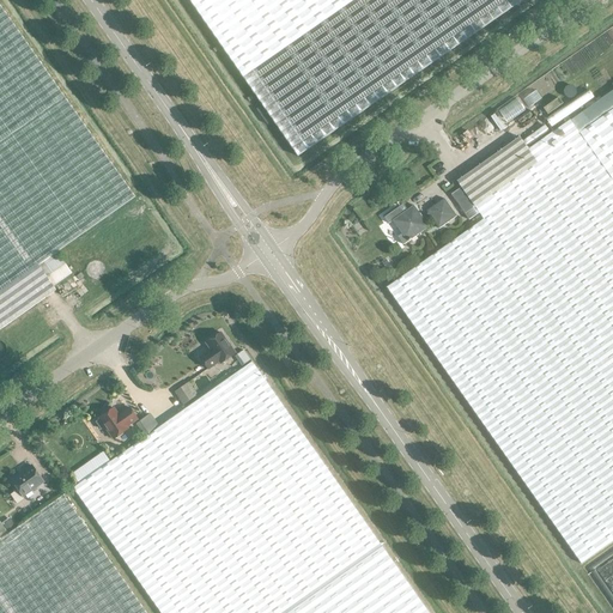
[(188,0),(298,157),(523,0),(188,0)]
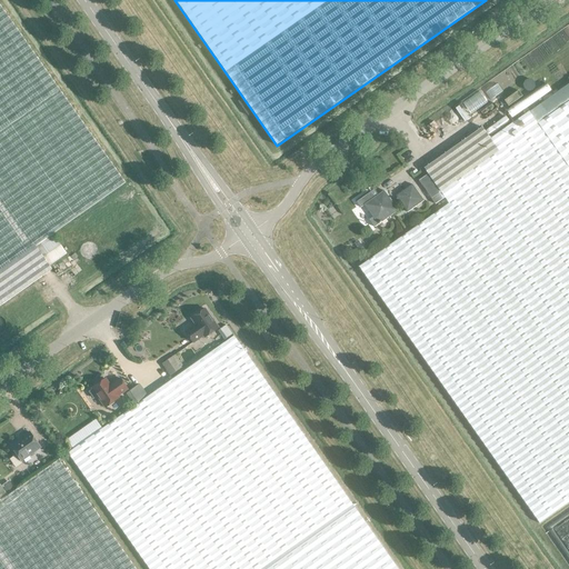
[(0,306),(52,270),(36,247),(126,183),(0,5),(0,306)]
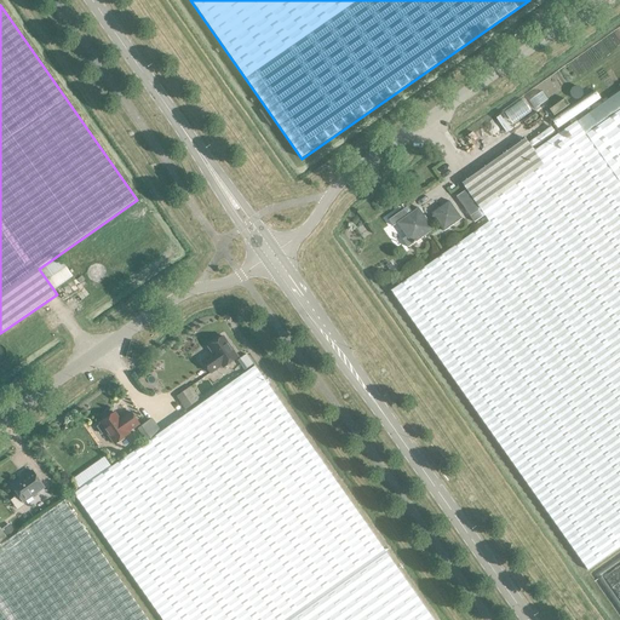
[(551,118),(566,107),(562,101),(546,112),(551,118)]
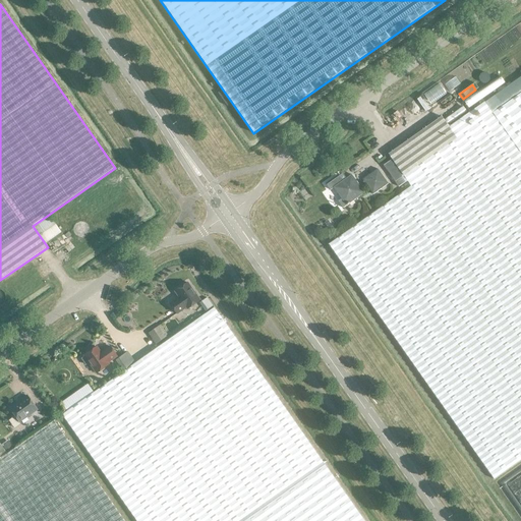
[(411,186),(329,244),(494,479),(520,460),(520,93),(491,113),(489,115),(482,104),(447,129),(439,118),(388,154),(392,160),(384,166),(399,187),(407,181),(411,186)]
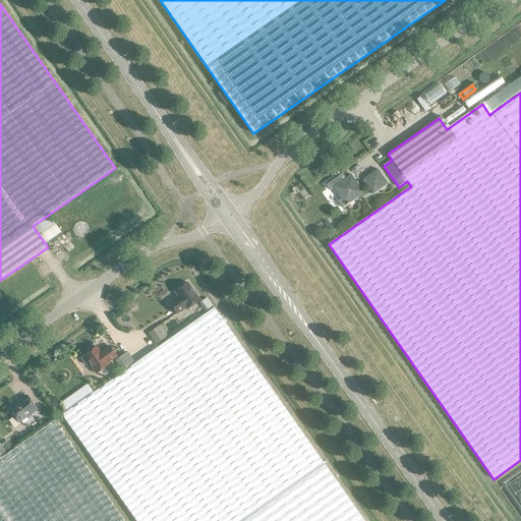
[(361,183),(358,185),(351,175),(342,181),(339,176),(327,185),(330,190),(334,188),(341,199),(338,201),(343,209),(364,193),(360,187),(362,185),(370,196),(386,185),(374,171),(360,181),(361,183)]
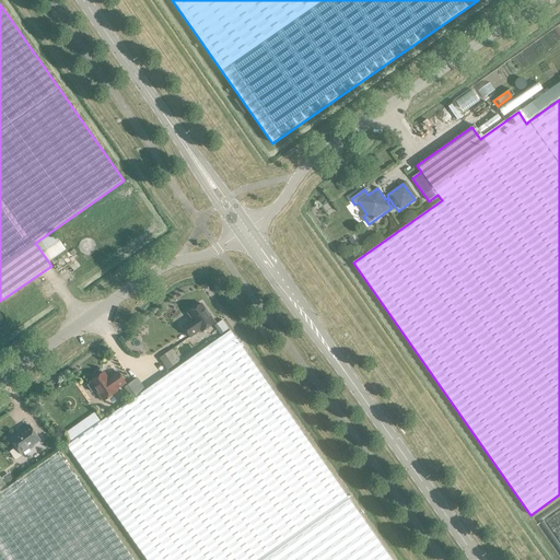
[(54,234),(37,246),(50,264),(67,252),(54,234)]
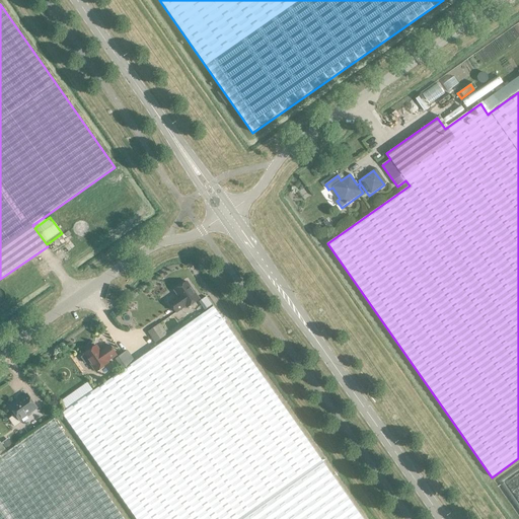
[(199,299),(187,282),(174,291),(178,297),(175,299),(169,303),(176,313),(186,307),(187,308),(199,299)]
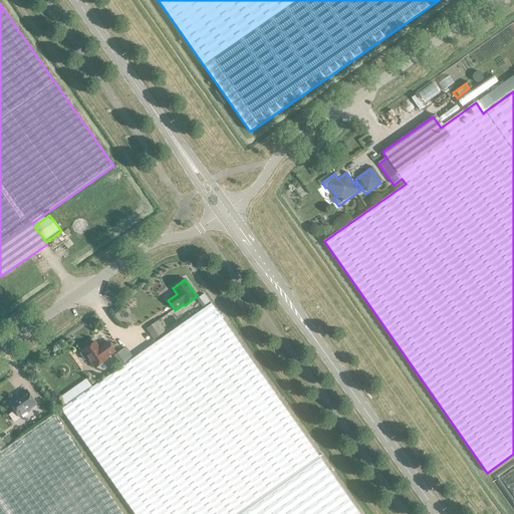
[(201,294),(196,298),(202,307),(207,303),(201,294)]
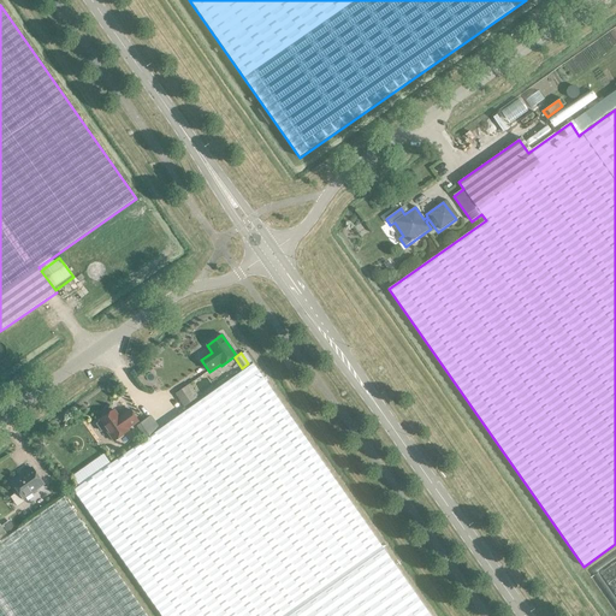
[(283,362),(288,369),(289,369),(292,367),(292,366),(288,359),(286,359),(283,361),(283,362)]
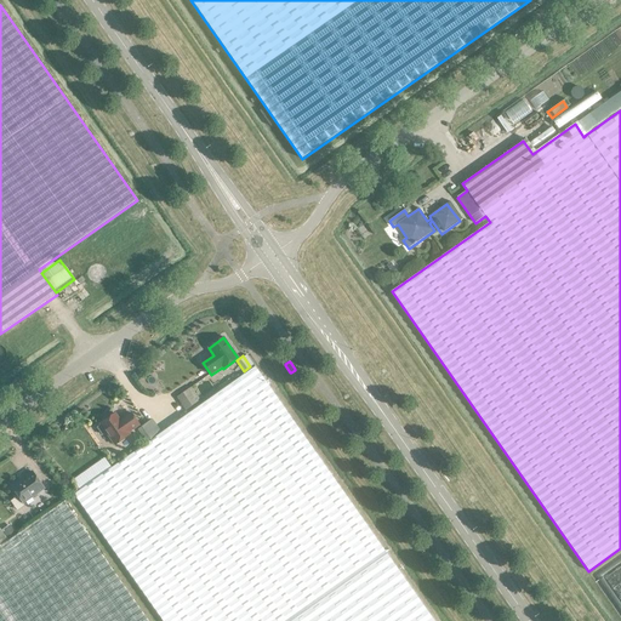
[(255,368),(199,406),(188,391),(177,398),(189,414),(160,433),(151,420),(136,429),(146,444),(74,495),(163,620),(433,620),(385,552),(255,368)]
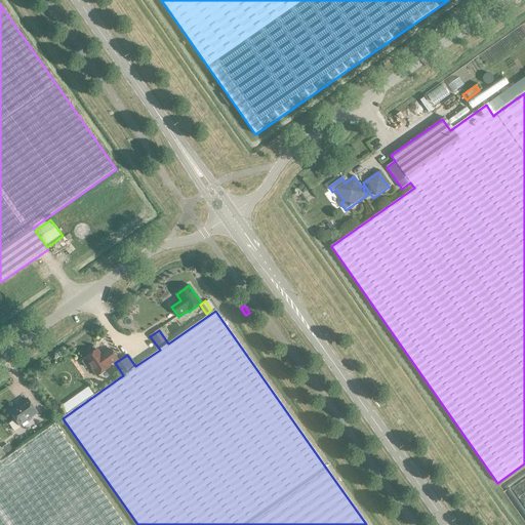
[(102,356),(97,350),(84,359),(85,360),(82,362),(86,368),(89,366),(96,376),(110,367),(109,366),(118,359),(111,350),(105,354),(102,356)]
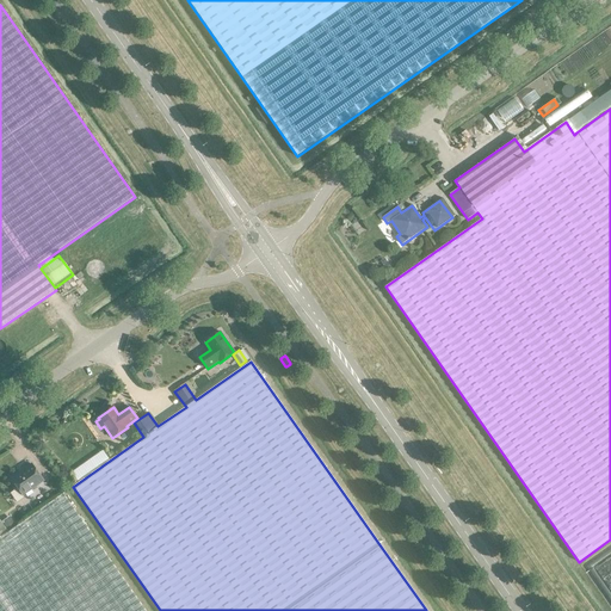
[(24,470),(24,471),(12,480),(23,495),(43,481),(31,464),(24,470)]
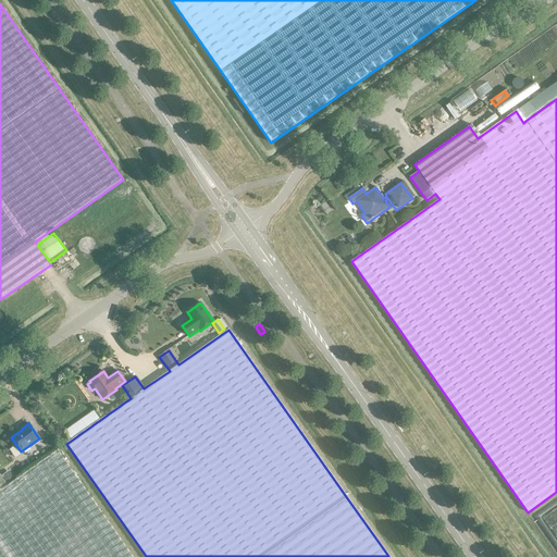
[(0,556),(132,556),(57,450),(0,491),(0,490),(0,556)]
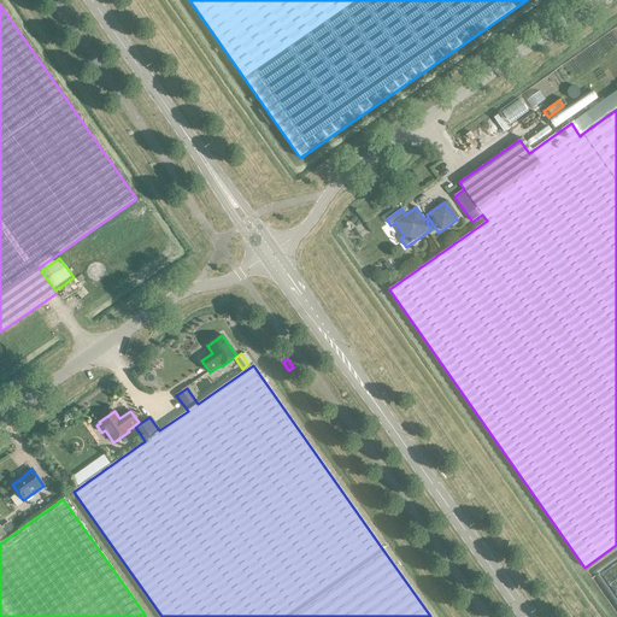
[(10,522),(1,528),(7,536),(16,530),(10,522)]
